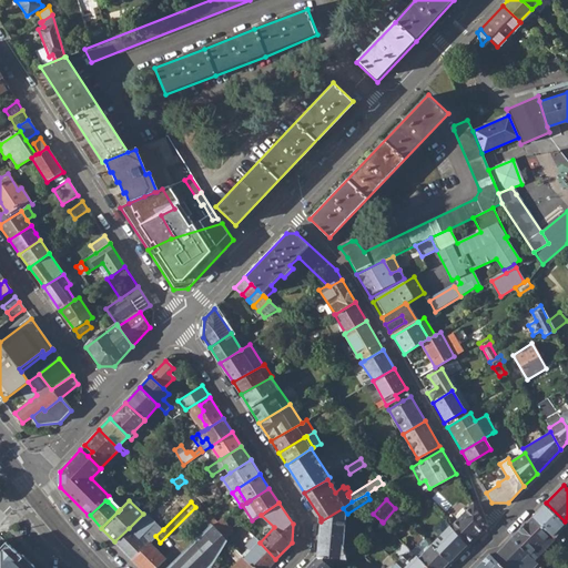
[(551,534),(555,536),(566,524),(565,521),(546,503),(534,515),(551,534)]
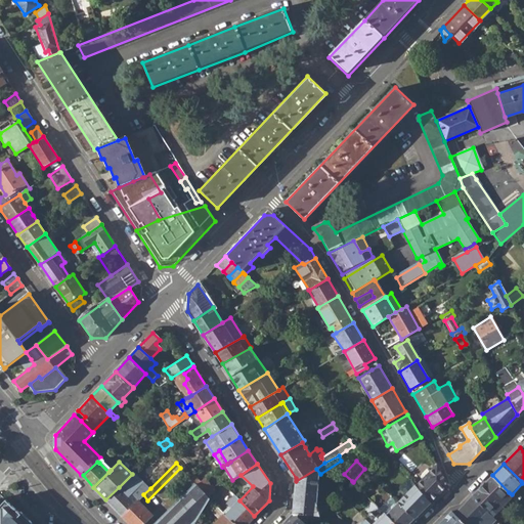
[(417,485),(432,501),(446,486),(446,479),(437,465),(417,485)]
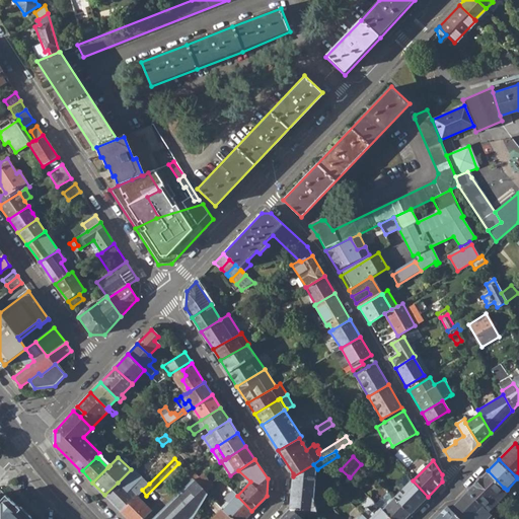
[(289,509),(299,518),(301,518),(306,514),(317,515),(313,498),(315,497),(315,470),(317,469),(313,464),(293,476),(291,507),(289,509)]
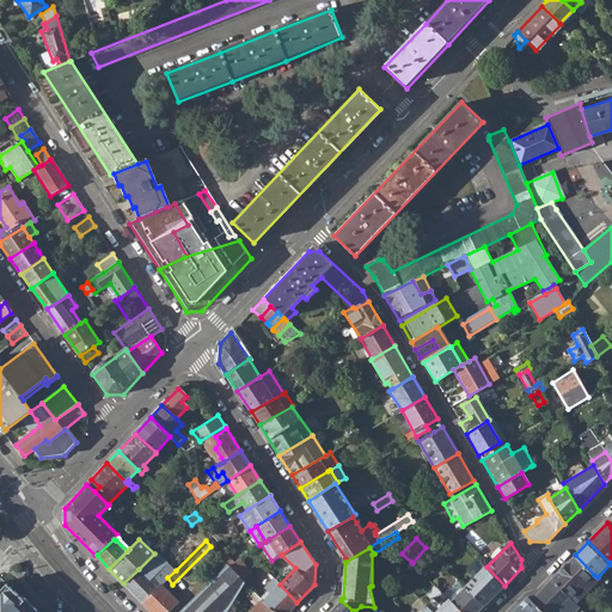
[(227,565),(228,565),(234,562),(222,549),(216,552),(220,557),(227,565)]
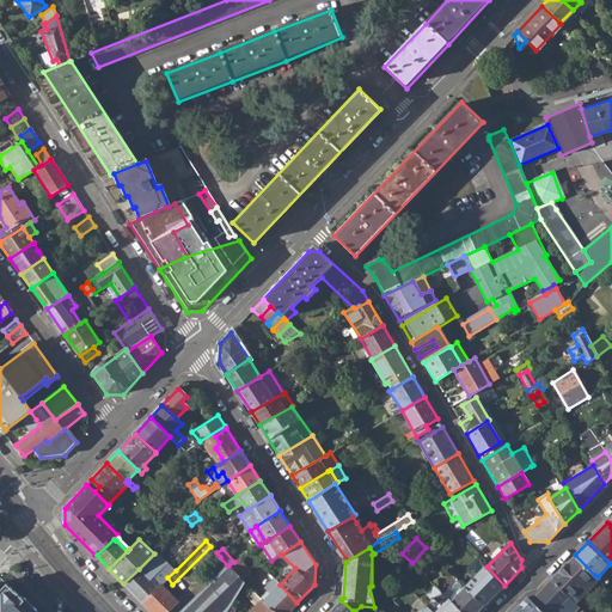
[(430,552),(435,558),(440,555),(435,549),(430,552)]
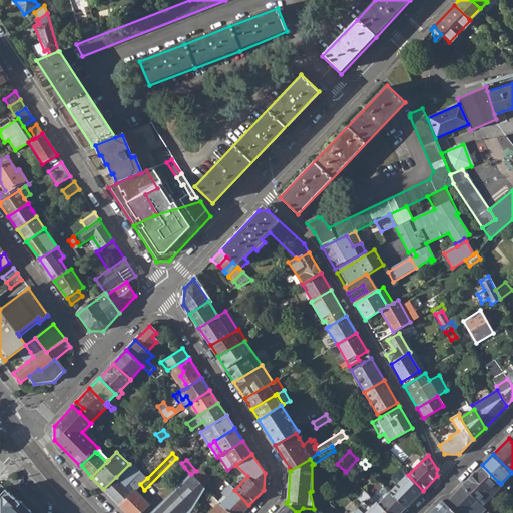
[(129,464),(116,477),(103,489),(119,505),(131,493),(135,490),(135,489),(140,484),(147,478),(131,462),(129,464)]
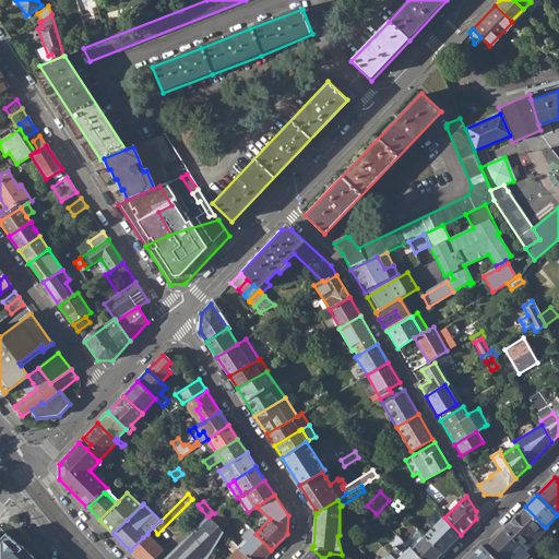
[(360,512),(369,520),(376,513),(367,506),(360,512)]
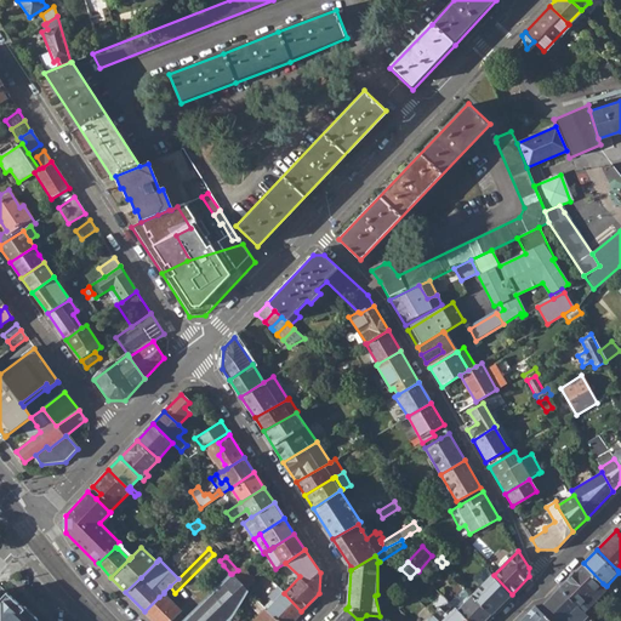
[(560,587),(580,607),(603,584),(584,563),(560,587)]
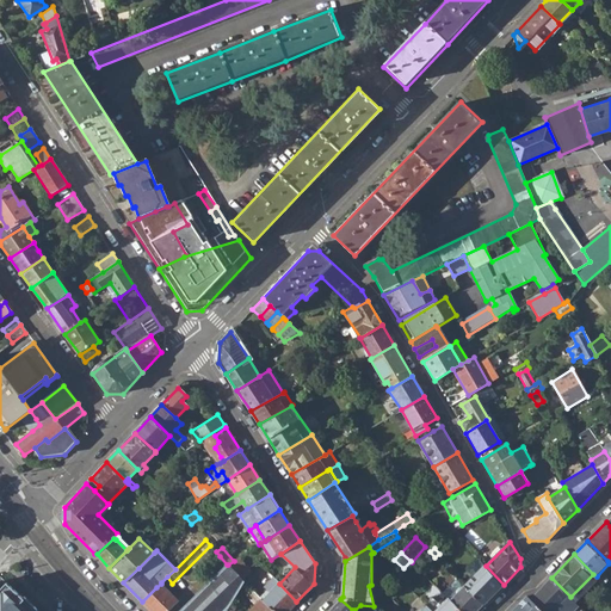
[(208,568),(215,575),(227,565),(220,556),(208,568)]
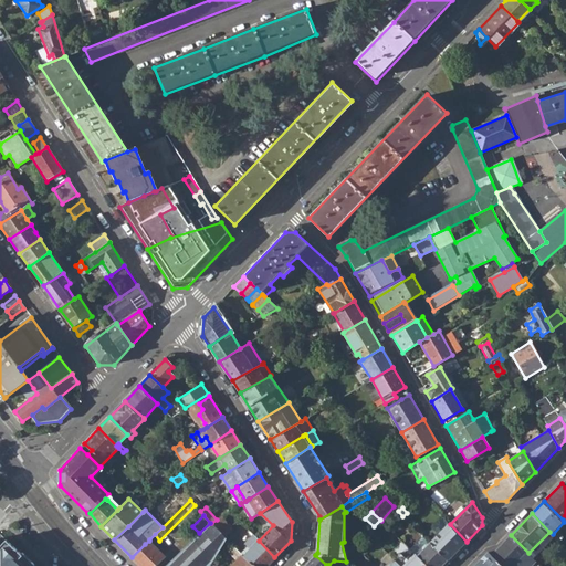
[(436,537),(430,543),(448,561),(467,542),(450,524),(443,516),(440,520),(442,523),(447,527),(441,534),(440,533),(436,537)]
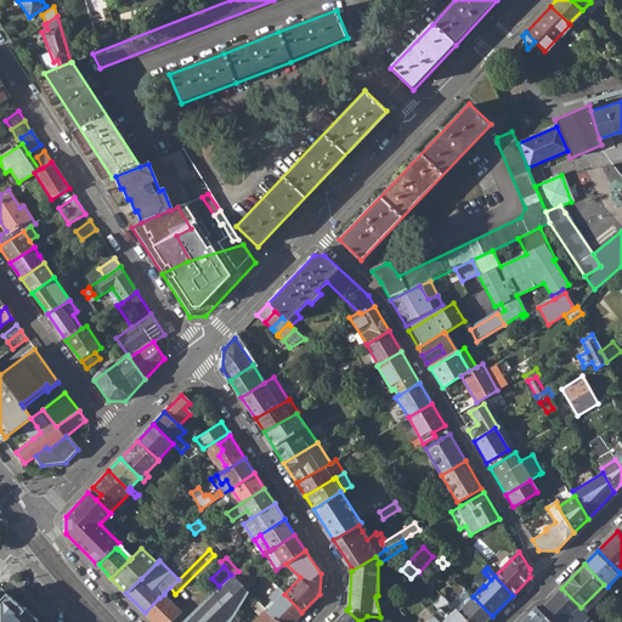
[(244,571),(235,577),(242,586),(250,580),(244,571)]
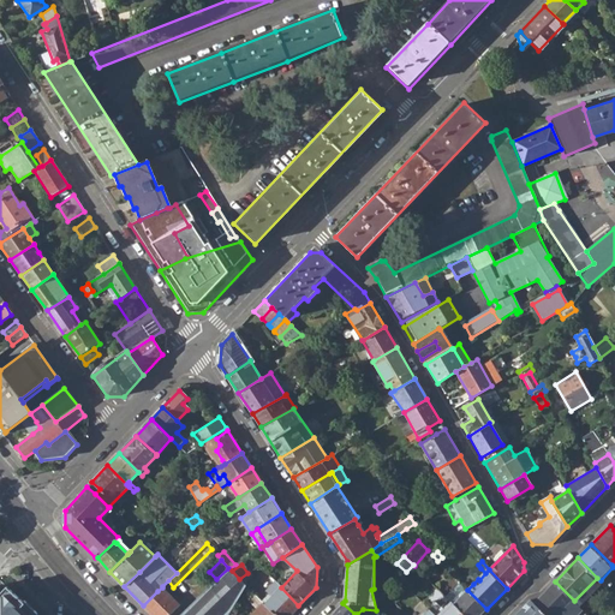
[(180,614),(225,614),(227,613),(234,601),(240,592),(245,585),(243,583),(239,579),(232,571),(230,568),(228,568),(216,579),(198,598),(180,614)]
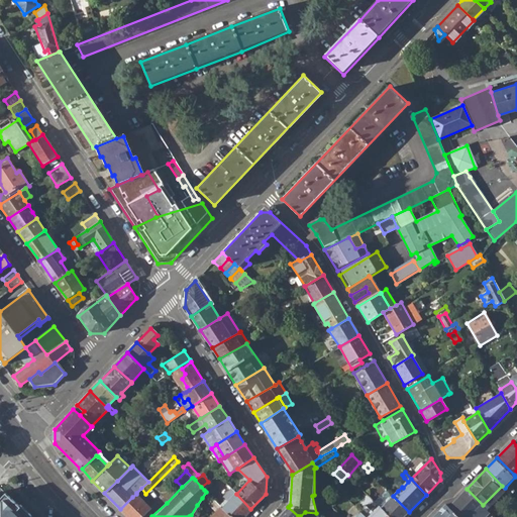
[(385,495),(390,500),(393,496),(375,478),(372,482),(386,494),(385,495)]
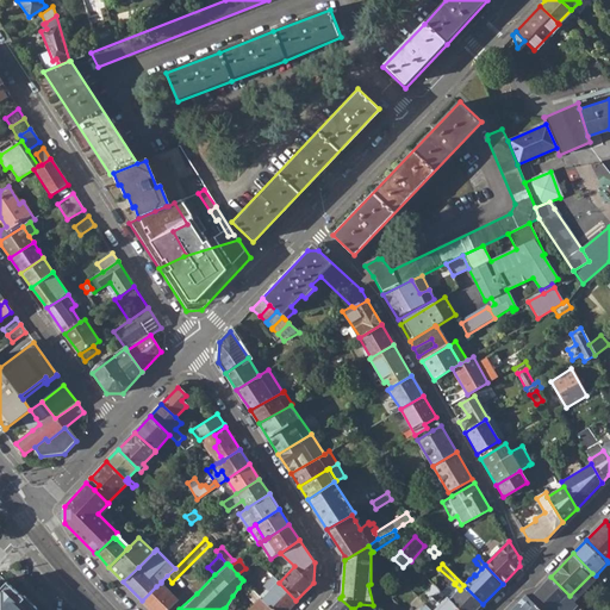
[(466,576),(470,579),(474,574),(475,576),(481,568),(477,564),(466,576)]
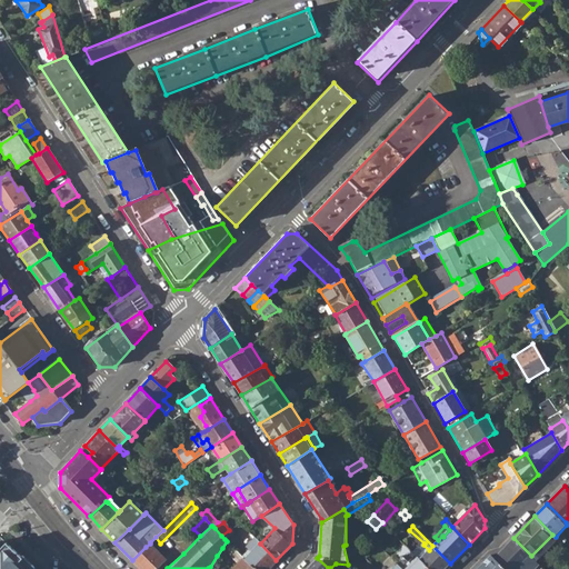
[(221,536),(225,539),(232,531),(231,529),(229,530),(221,536)]
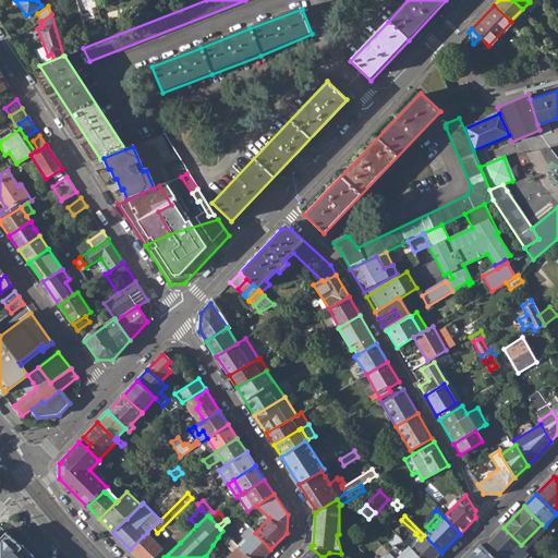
[(34,557),(0,524),(0,557),(34,557)]
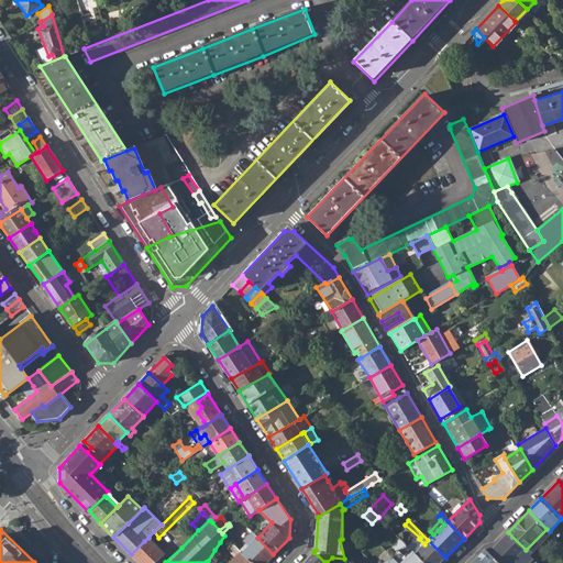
[(488,552),(498,562),(528,562),(533,558),(526,550),(508,532),(488,552)]
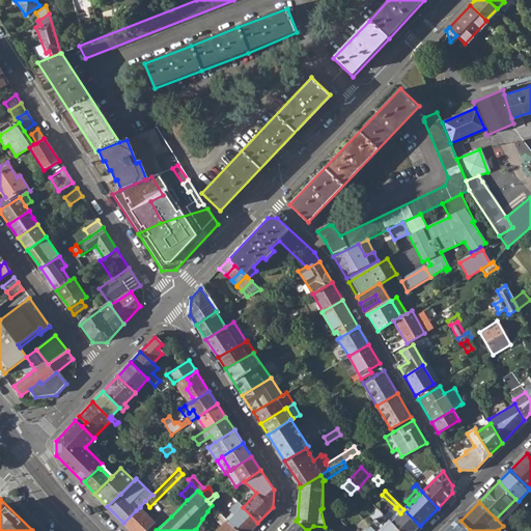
[(230,512),(234,515),(243,507),(239,504),(230,512)]
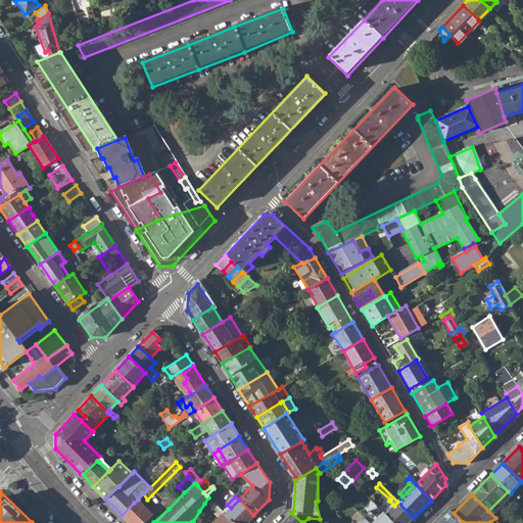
[(208,497),(204,504),(212,513),(218,508),(208,497)]
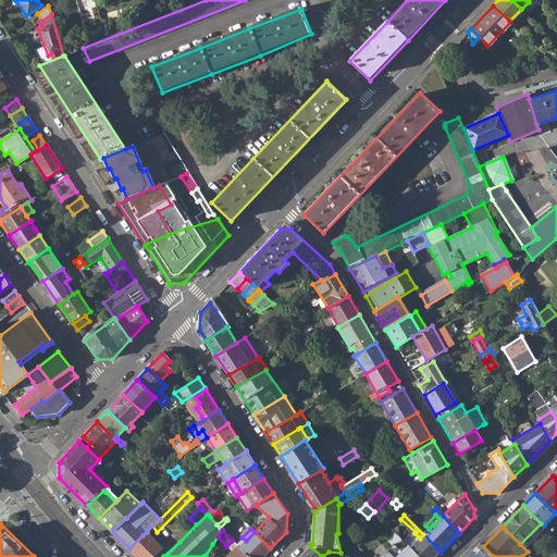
[(150,556),(161,546),(147,531),(147,532),(143,535),(130,548),(138,556),(150,556)]
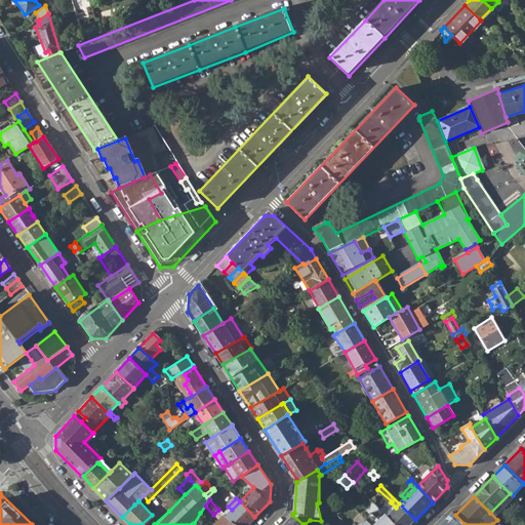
[(232,510),(226,517),(231,522),(234,524),(246,524),(254,517),(240,501),(232,510)]
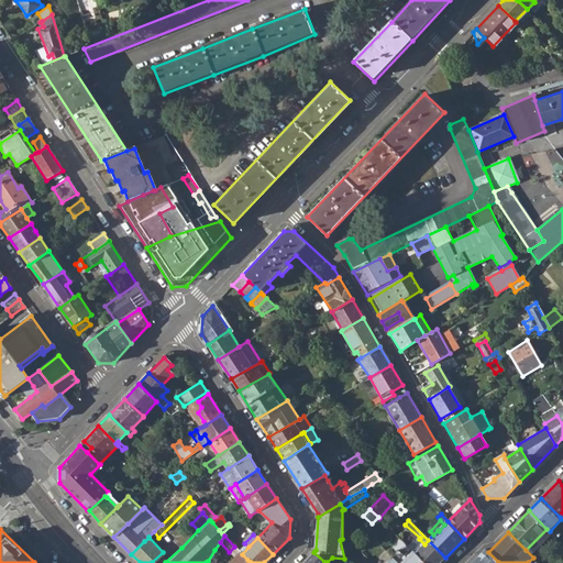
[(403,541),(409,548),(412,544),(406,539),(403,541)]
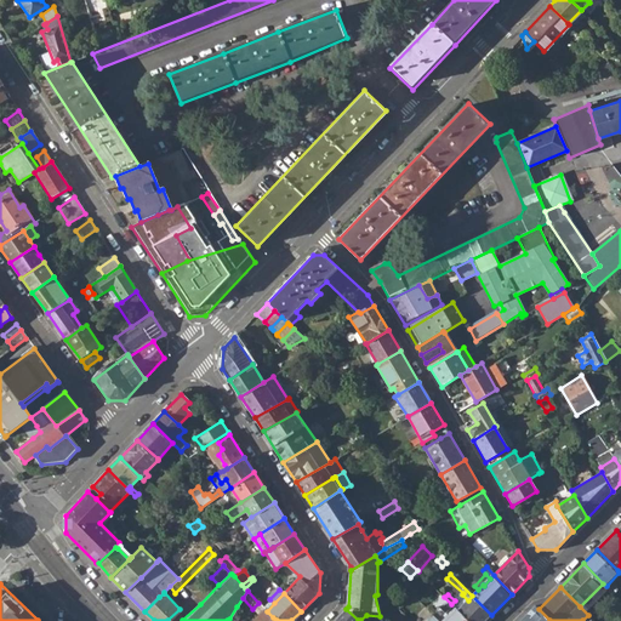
[(468,600),(457,610),(468,620),(484,620),(491,615),(472,596),(468,600)]
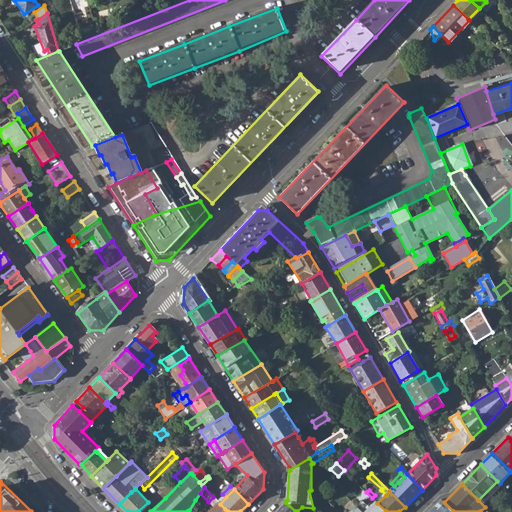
[(453,511),(444,502),(441,499),(428,511),(453,511)]
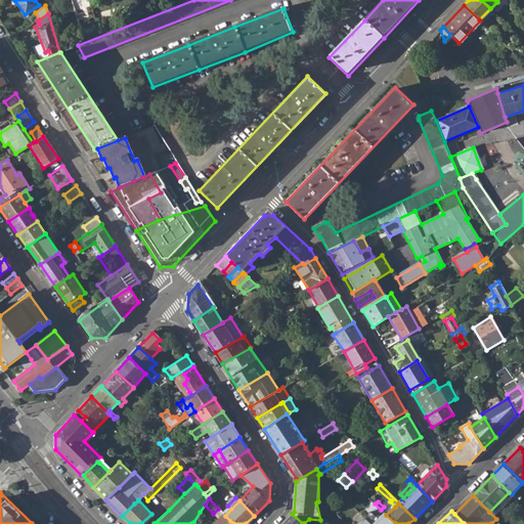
[(193,522),(194,523),(201,523),(205,517),(200,512),(193,522)]
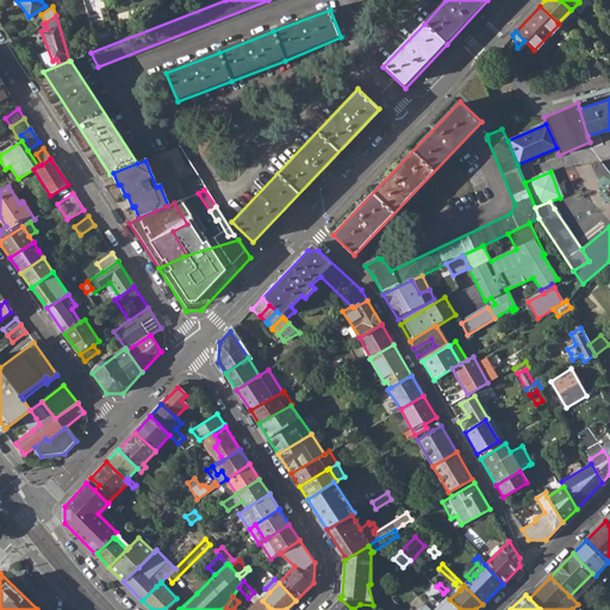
[(431,609),(460,609),(449,599),(447,597),(439,605),(430,597),(424,603),(429,608),(431,609)]
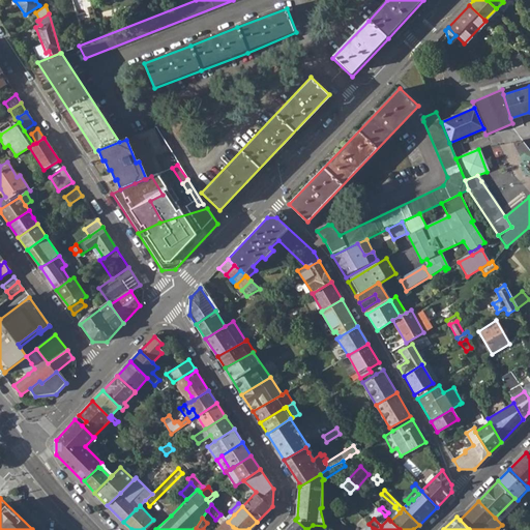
[(236,529),(233,527),(228,522),(226,520),(214,529),(236,529)]
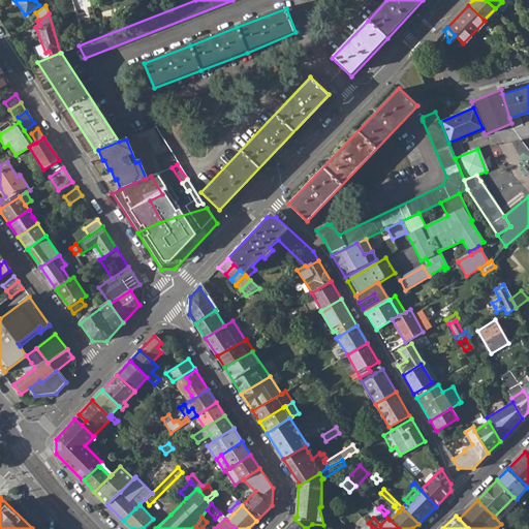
[(284,528),(305,528),(294,519),(284,528)]
